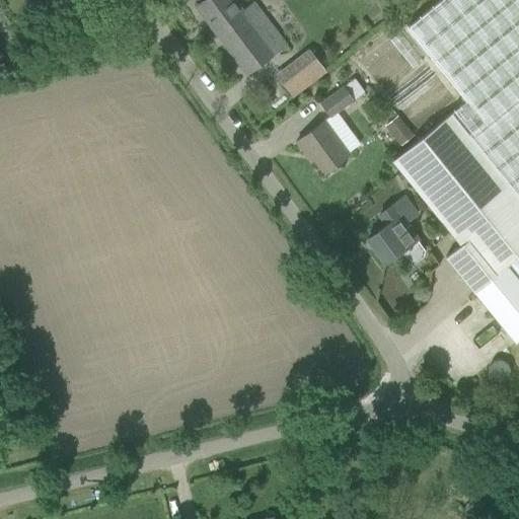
[(203,0),(196,6),(247,74),(285,46),(252,2),(242,10),(234,0),(203,0)]
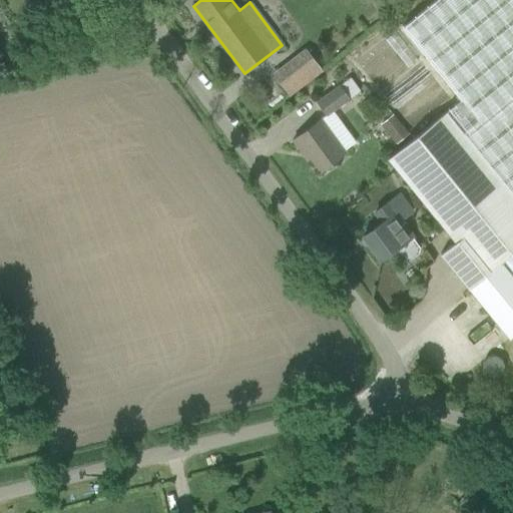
[(512,337),(512,0),(436,0),(403,27),(461,100),(388,159),(455,243),(441,254),(510,340),(512,337)]
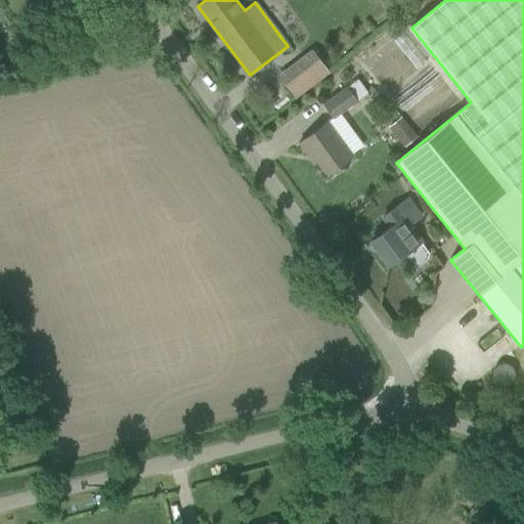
[(312,50),(298,60),(316,84),(330,74),(312,50)]
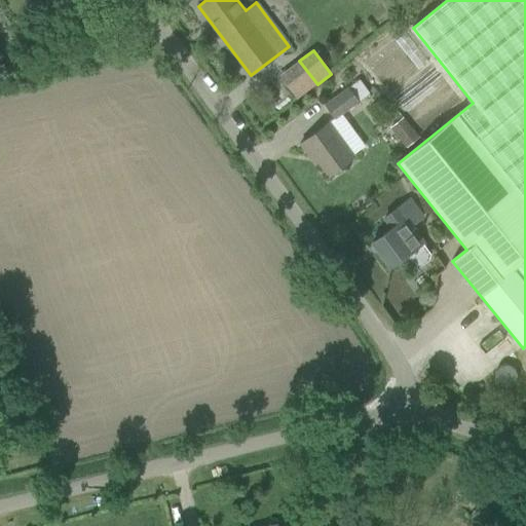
[(359,80),(348,87),(350,90),(359,102),(367,96),(369,94),(359,80)]
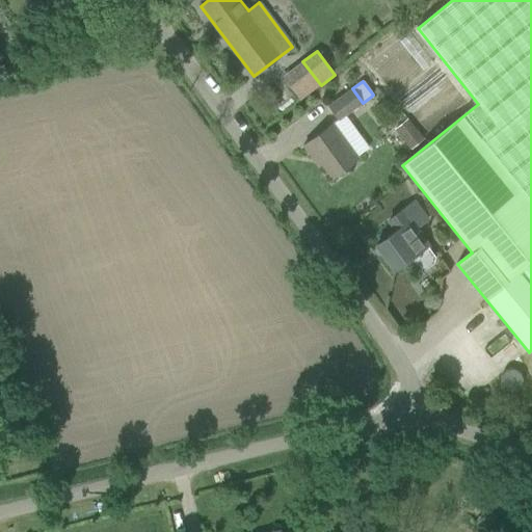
[(354,91),(352,88),(327,107),(338,121),(352,110),(363,103),(354,91)]
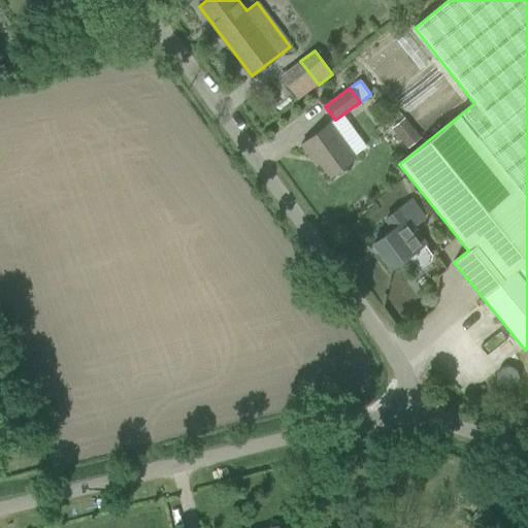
[(391,128),(407,149),(421,138),(404,118),(391,128)]
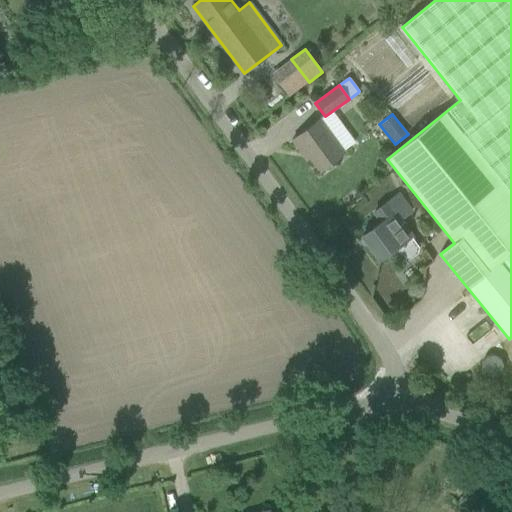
[(305,151),(319,171),(345,153),(320,119),(292,140),(302,154),(305,151)]
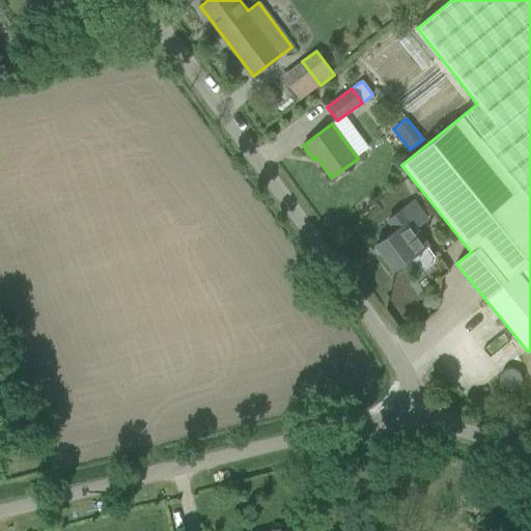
[(435,256),(426,245),(401,211),(388,220),(395,230),(375,245),(394,270),(409,258),(417,269),(423,270),(434,262),(435,256)]
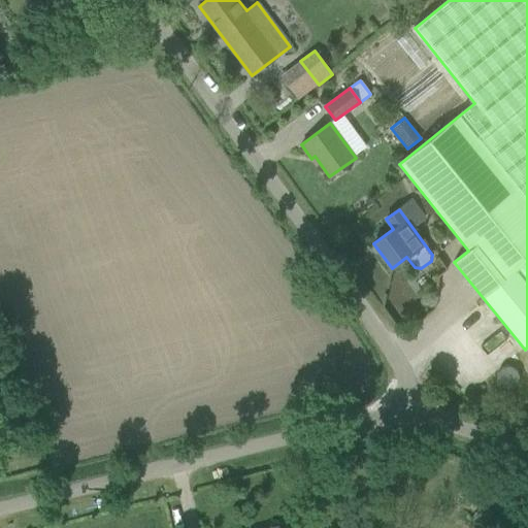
[(447,235),(451,241),(456,237),(449,229),(444,233),(447,235)]
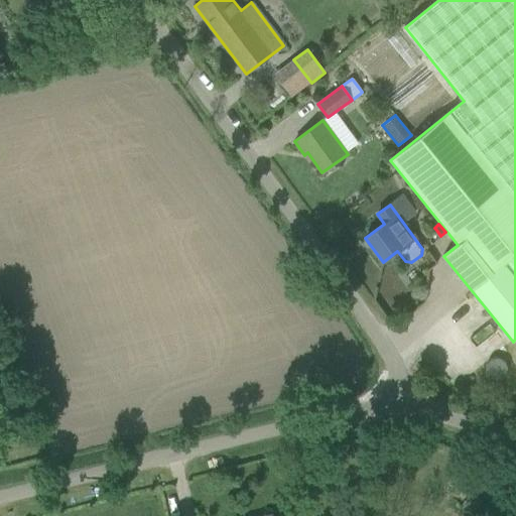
[(481,500),(469,494),(468,493),(461,507),(473,514),(474,512),(481,500)]
